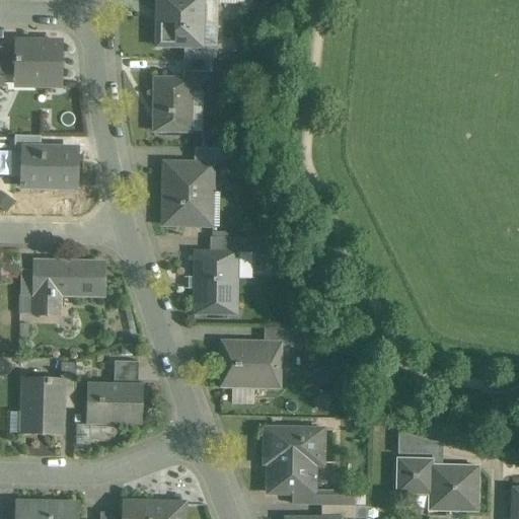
[(202,0),(158,0),(157,46),(184,47),(201,48),(202,0)]
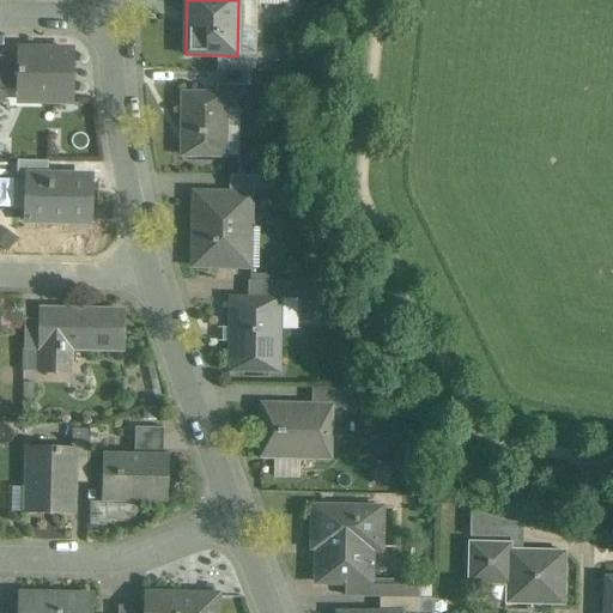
[(73,52),(18,52),(18,77),(23,77),(23,95),(52,96),(52,102),(72,102),(73,52)]
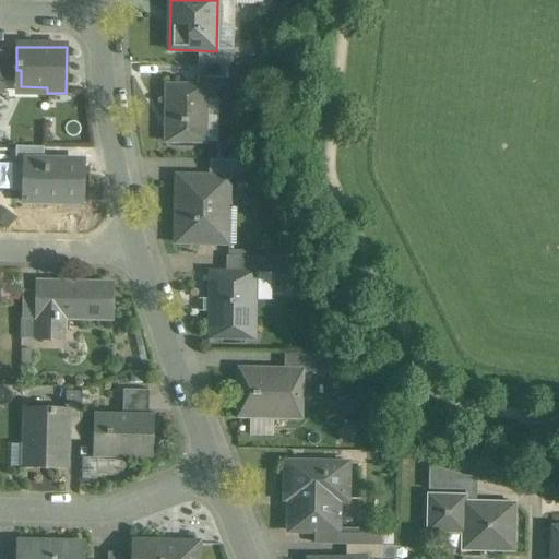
[(232,51),(216,51),(199,50),(199,63),(226,64),(232,64),(232,51)]
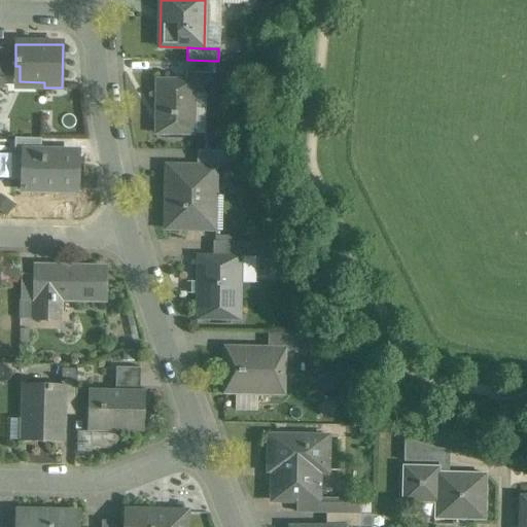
[(187,60),(186,60),(185,74),(212,75),(213,61),(187,60)]
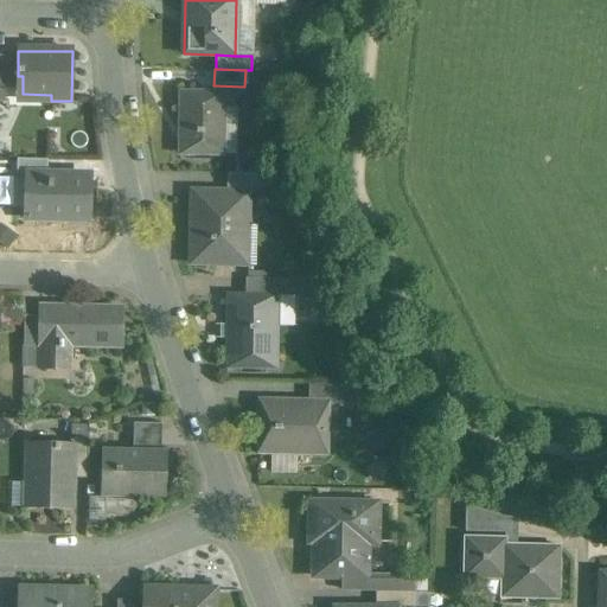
[(223,94),(180,94),(180,153),(223,154),(223,94)]
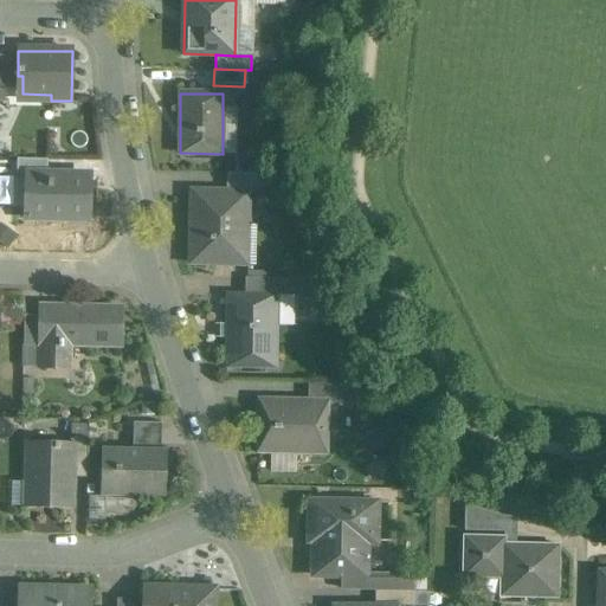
[(47,160),(17,159),(15,175),(25,175),(47,175),(47,160)]
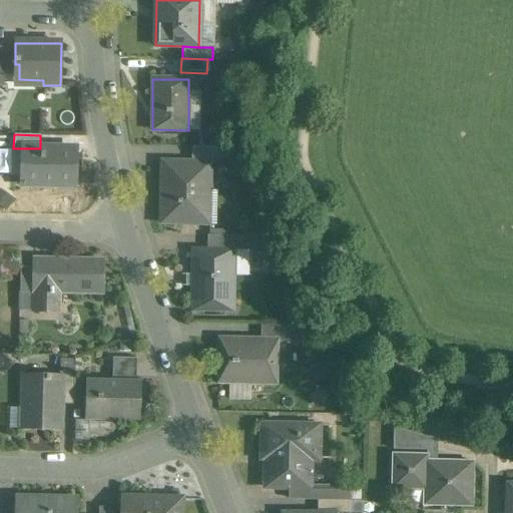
[(224,147),(191,147),(191,158),(220,159),(224,147)]
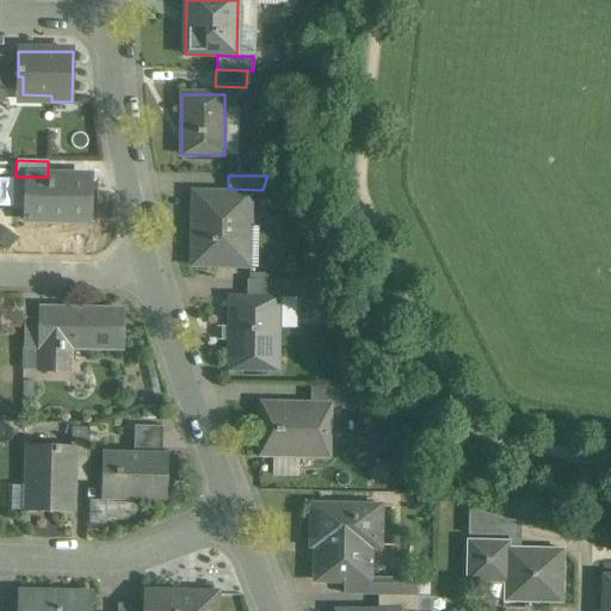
[(48,177),(25,177),(24,218),(91,221),(92,178),(48,177)]
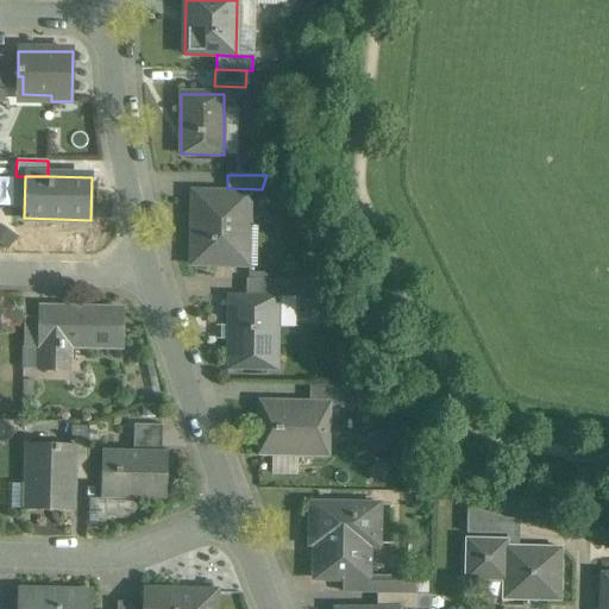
[(248,195),(194,194),(193,263),(240,264),(242,230),(246,230),(248,195)]
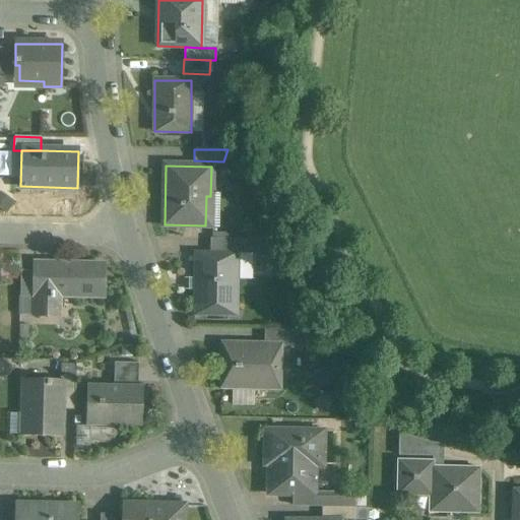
[(262,240),(232,240),(231,254),(238,254),(238,255),(269,256),(262,240)]
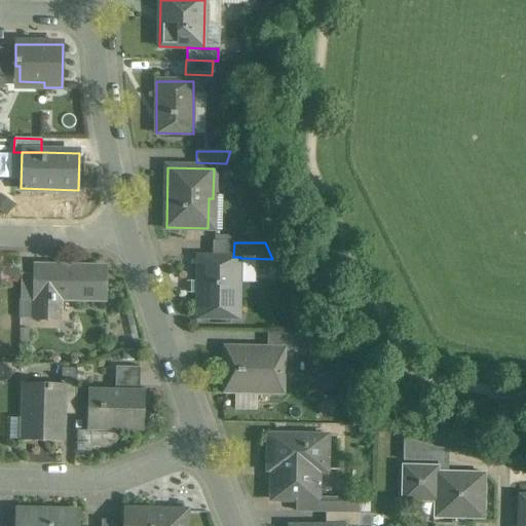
[(233,257),(197,256),(196,318),(238,320),(240,258),(240,257),(233,257)]
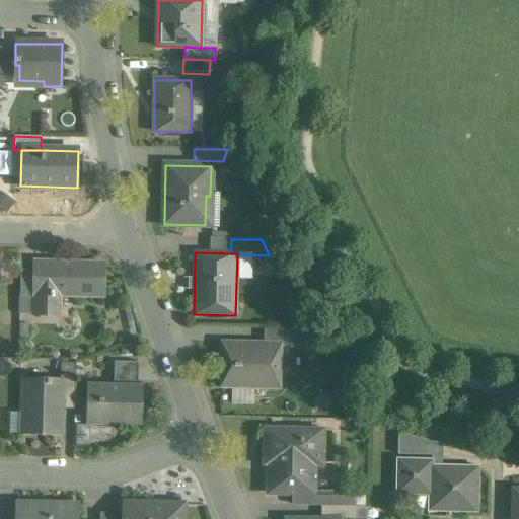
[(104,263),(33,262),(32,316),(35,316),(35,310),(55,310),(55,295),(103,296),(104,263)]
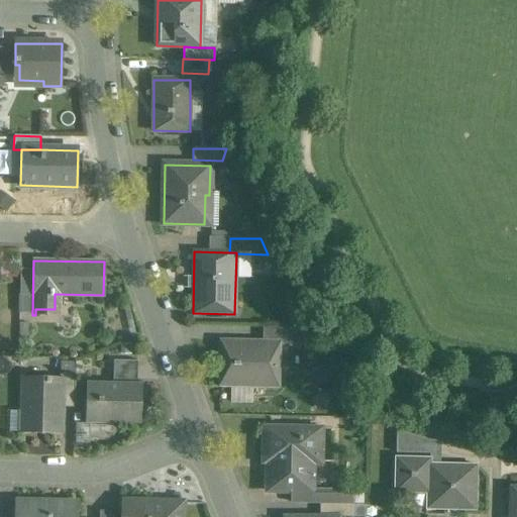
[(306,328),(264,327),(263,343),(279,344),(314,346),(315,345),(306,328)]
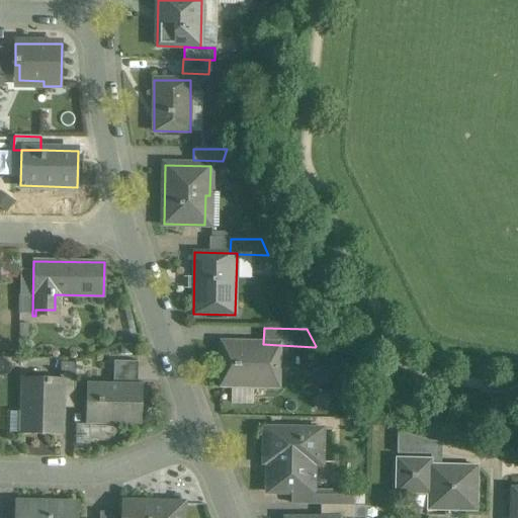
[(263,344),(223,343),(221,386),(278,387),(279,345),(263,344)]
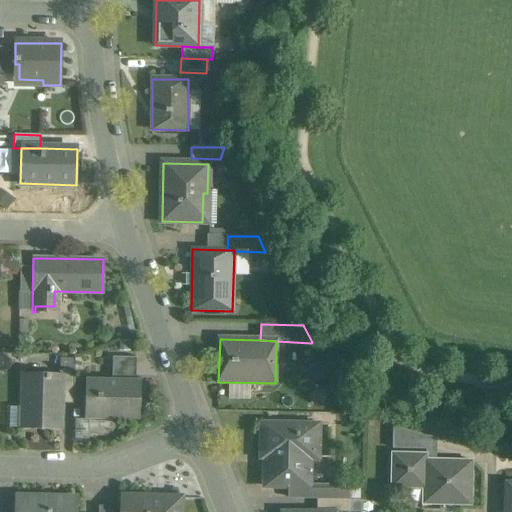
[(137,357),(117,356),(116,379),(136,379),(137,357)]
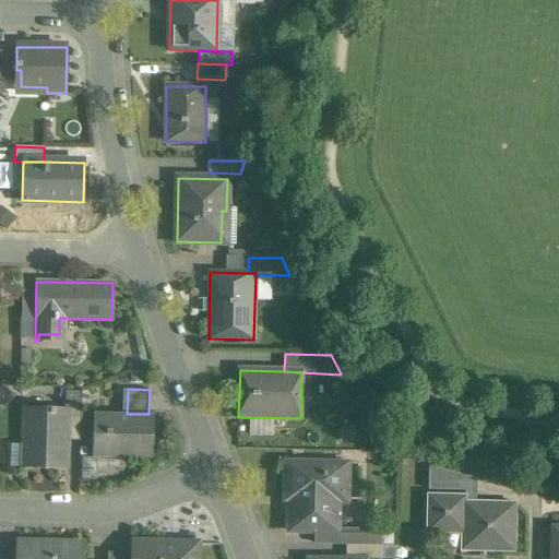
[(81,404),(66,404),(66,409),(68,409),(68,432),(81,432),(81,404)]
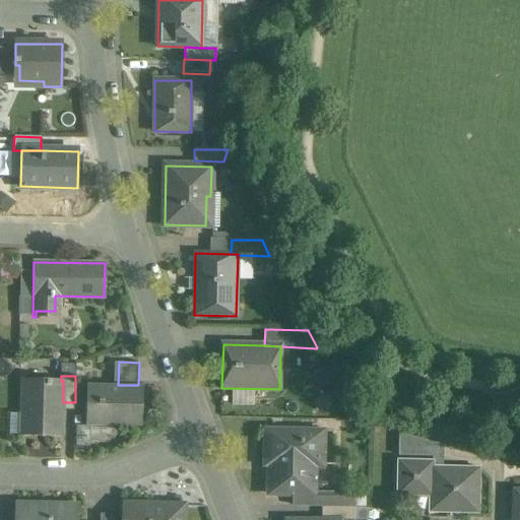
[(61,381),(24,380),(23,435),(62,436),(63,402),(63,381),(61,381)]
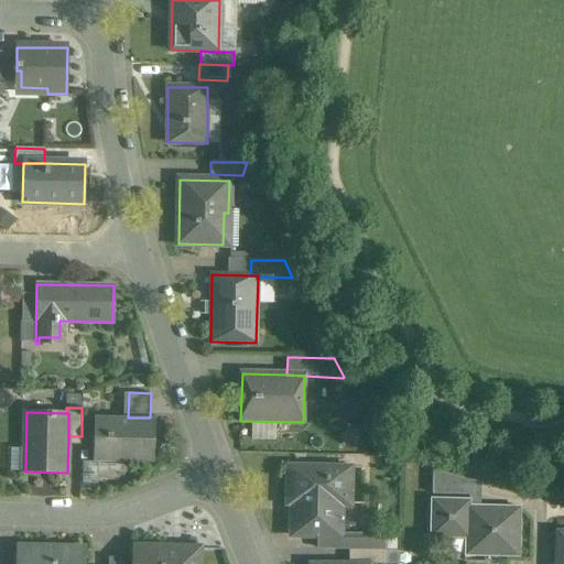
[(128,418),(94,416),(94,462),(154,462),(155,418),(150,418),(128,418)]
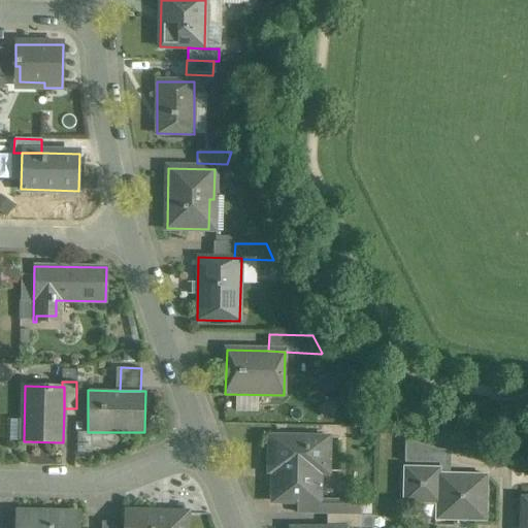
[(22,420),(11,420),(11,440),(22,439),(22,420)]
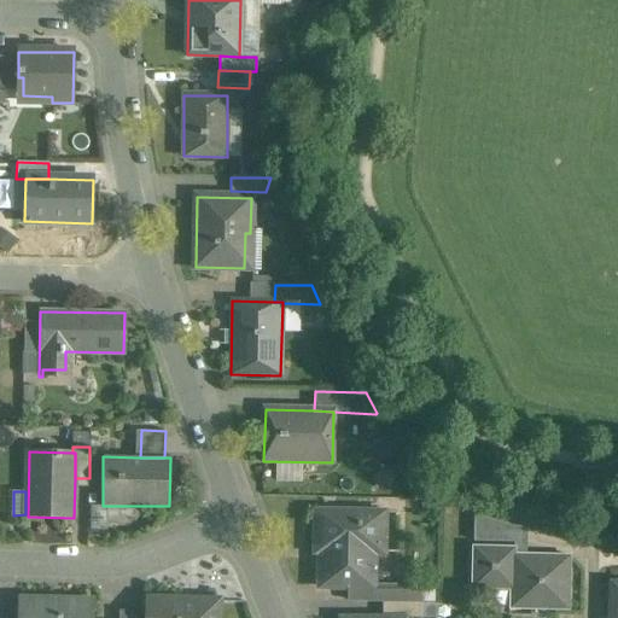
[(384,513),(316,512),(315,552),(320,553),(320,587),(354,587),(374,588),(374,587),(374,554),(384,554),(384,513)]
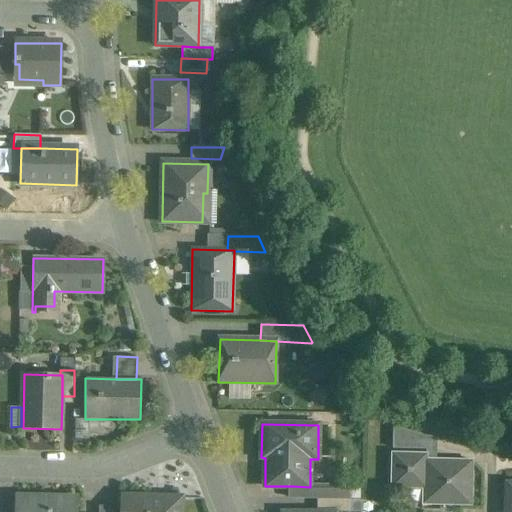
[(433,438),(393,427),(392,449),(430,450),(433,438)]
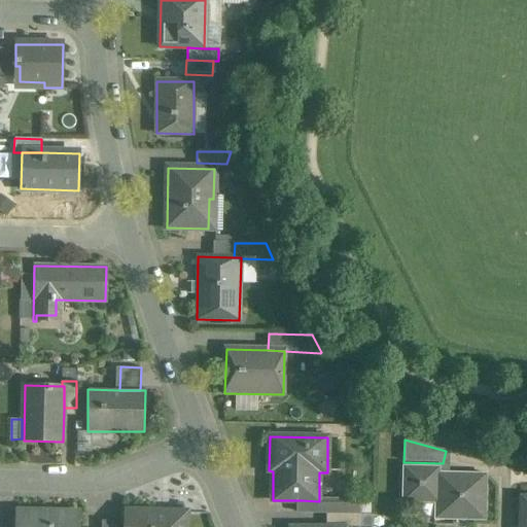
[(486,475),(438,473),(438,467),(403,467),(402,501),(436,502),(436,519),(485,520),(486,475)]
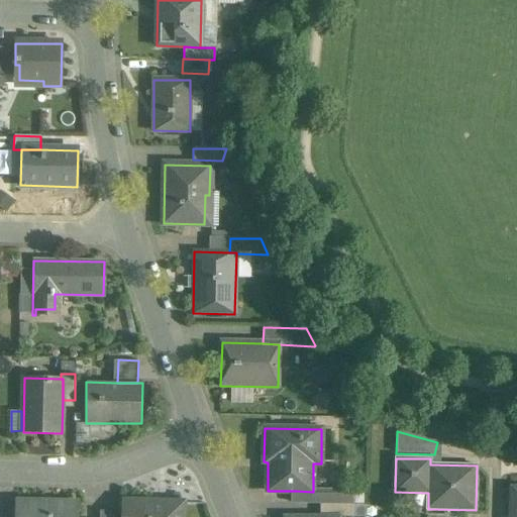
[(322,491),(313,491),(313,492),(296,491),(295,504),(321,505),(322,504),(322,491)]
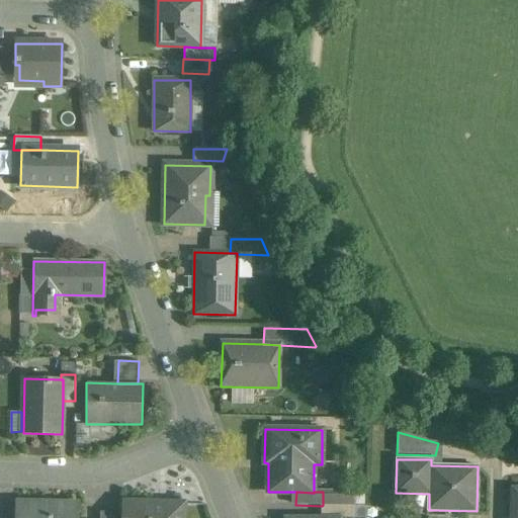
[(354,493),(323,492),(323,505),(353,506),(354,493)]
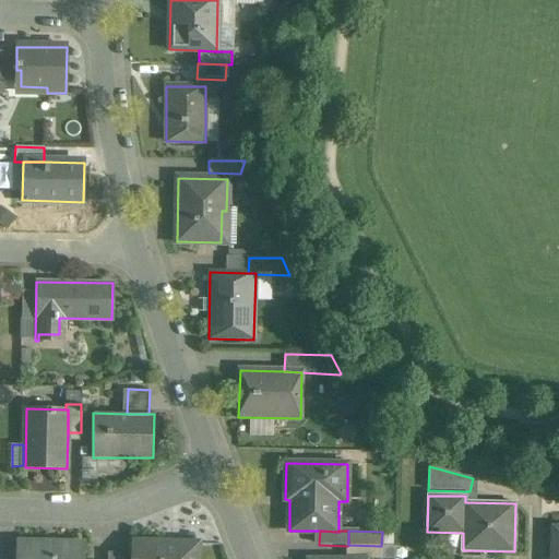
[(84,558),(85,544),(16,542),(15,558),(84,558)]
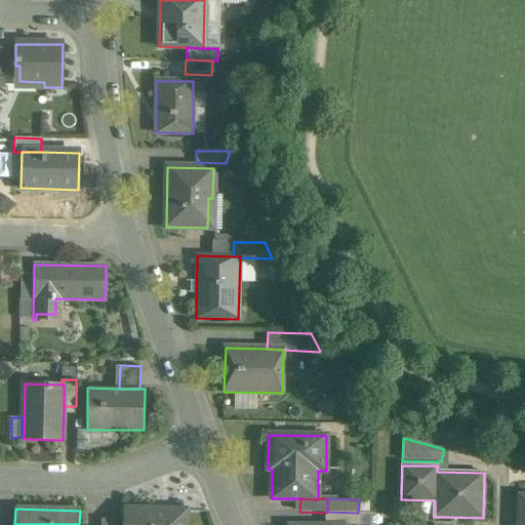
[(185,524),(186,511),(123,510),(122,524),(185,524)]
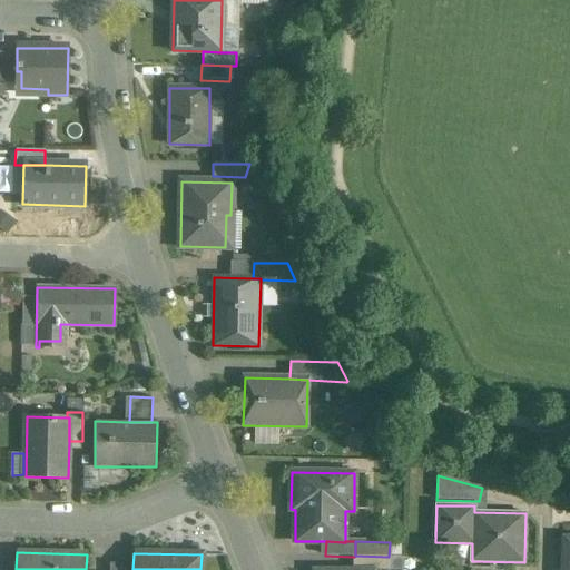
[(355,556),(354,557),(354,569),(376,569),(389,569),(389,557),(355,556)]
